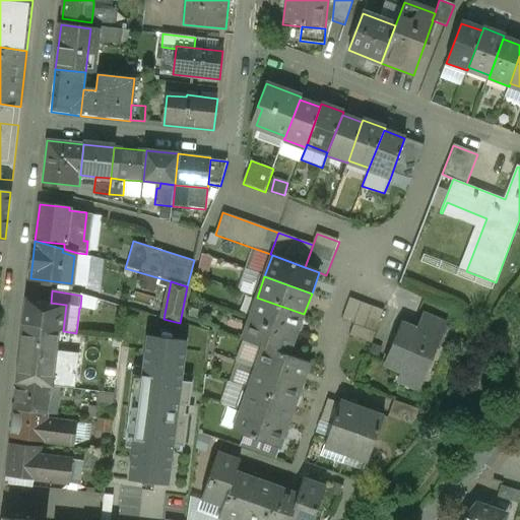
[(81,308),(99,310),(100,297),(83,295),(81,308)]
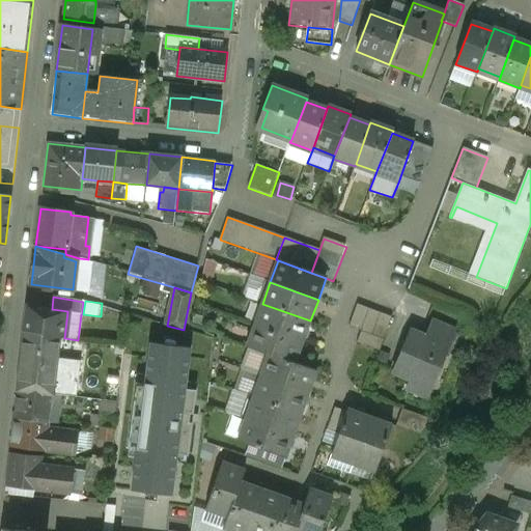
[(255,326),(303,342),(310,320),(262,304),(255,326)]
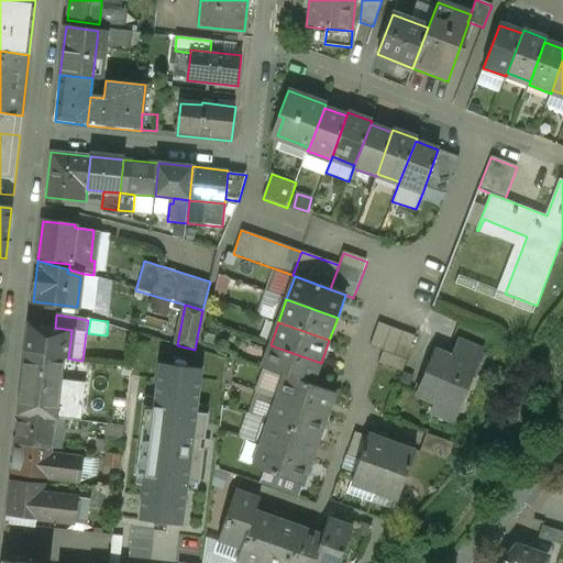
[(415,338),(378,323),(370,346),(383,352),(406,361),(415,338)]
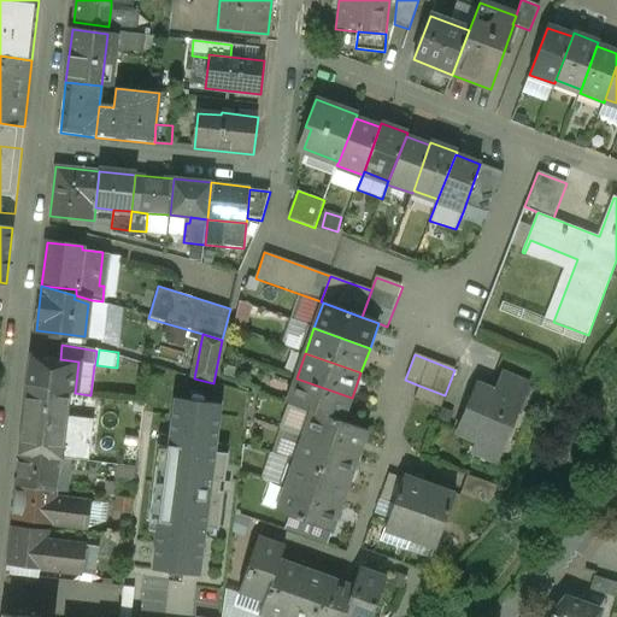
[(60,359),(33,357),(29,387),(28,387),(28,388),(29,388),(69,392),(69,393),(75,393),(78,362),(60,359)]
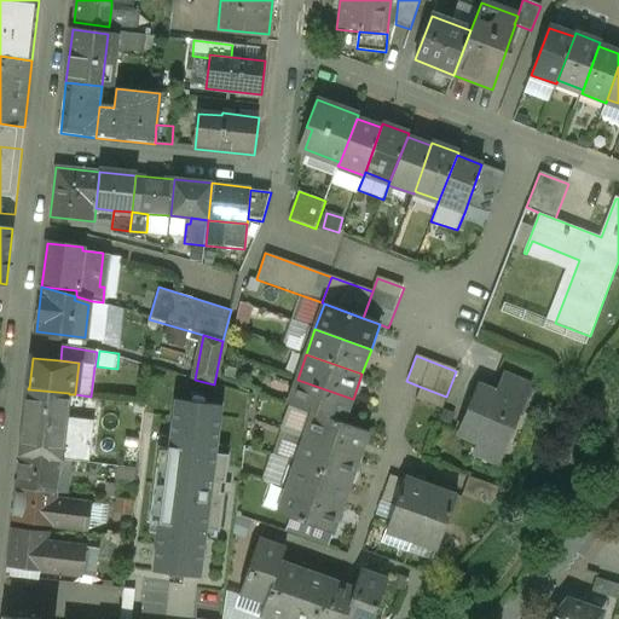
[(480,389),(461,435),(504,453),(531,391),(504,379),(497,397),(480,389)]
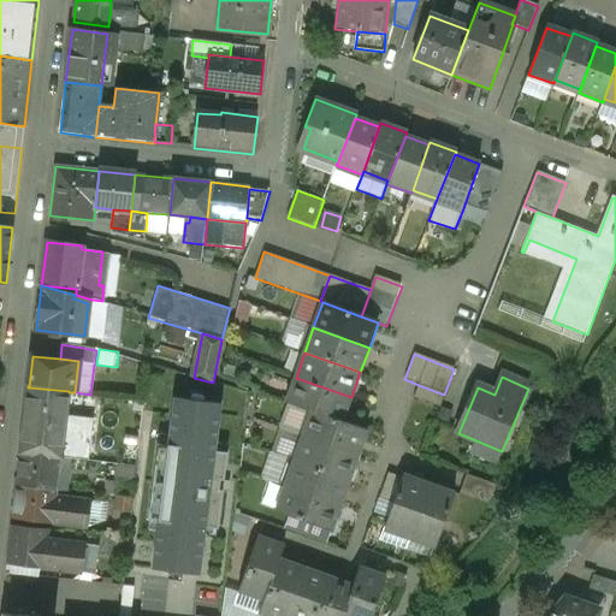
[(311,412),(343,421),(351,397),(296,378),(286,403),(311,412)]
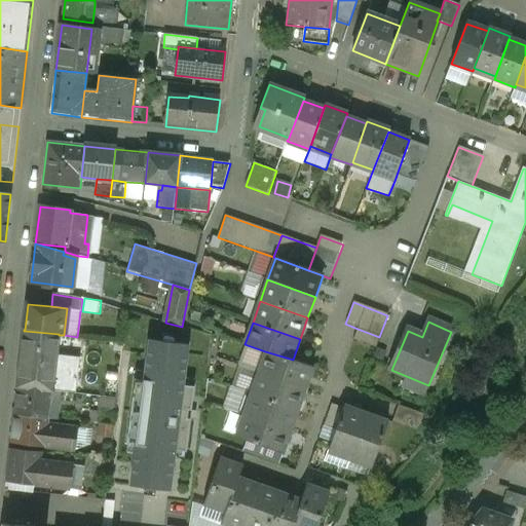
[(379,337),(358,329),(353,340),(375,348),(379,337)]
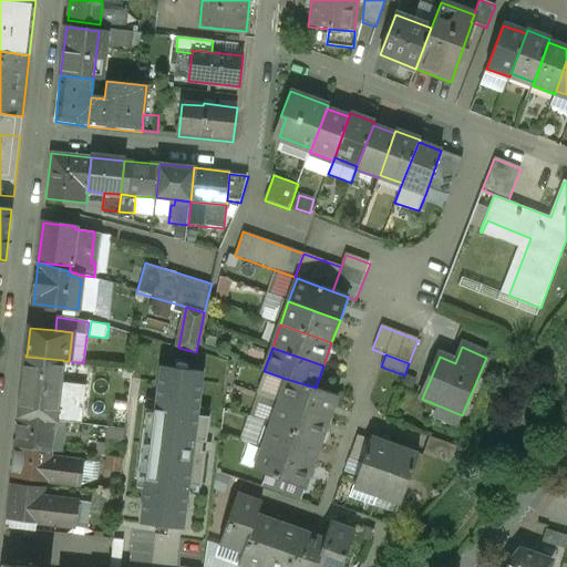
[(63,360),(27,357),(23,387),(59,391),(63,361),(63,360)]
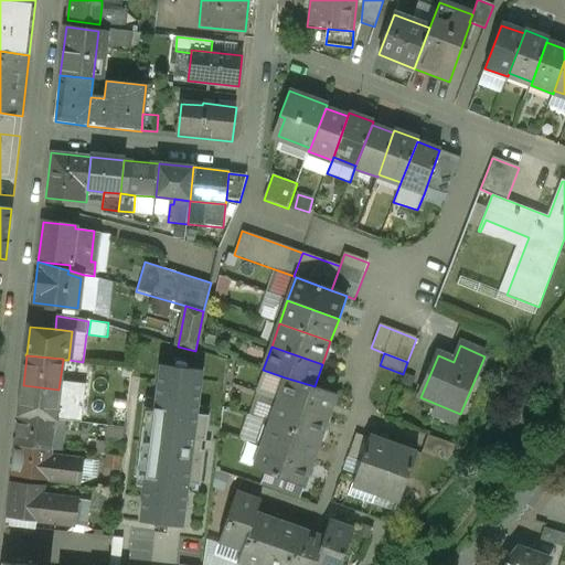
[(203,370),(159,364),(153,408),(145,407),(136,477),(145,478),(139,522),(183,528),(189,483),(200,486),(204,450),(201,450),(202,440),(205,441),(209,416),(198,414),(203,370)]
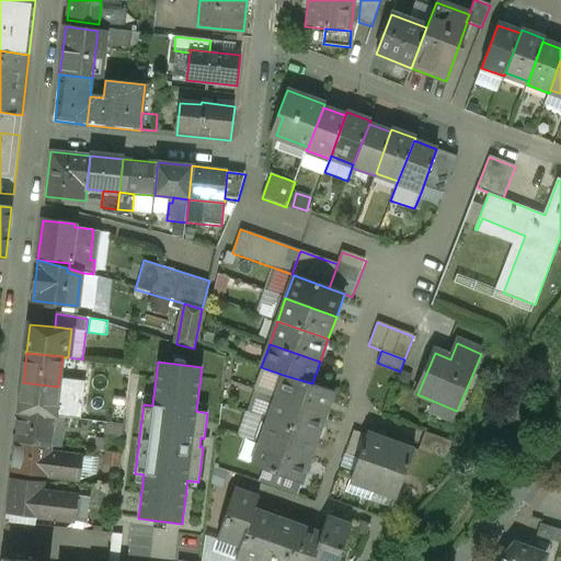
[(275,398),(327,415),(334,392),(312,384),(283,375),(275,398)]
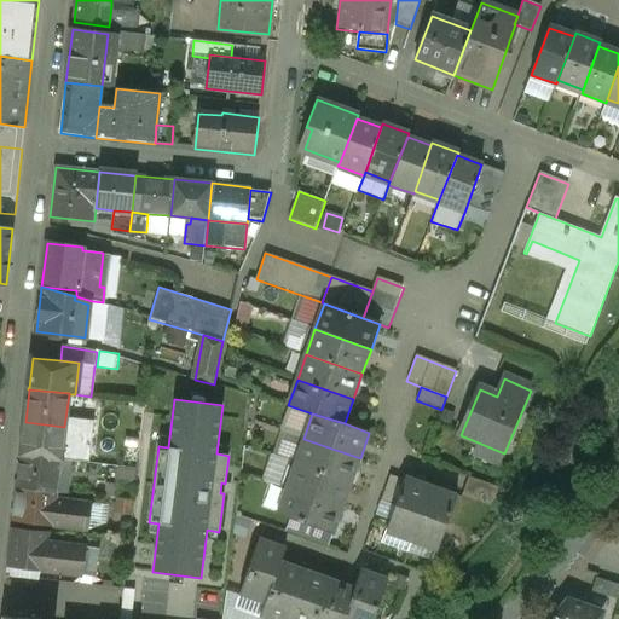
[(64,427),(25,422),(21,455),(61,460),(63,441),(64,427)]
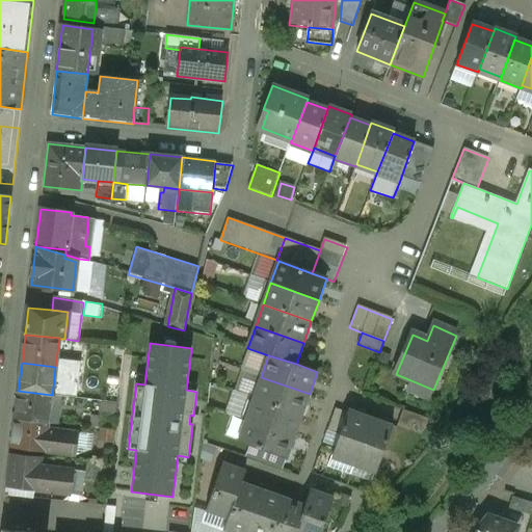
[(254,398),(301,415),(310,394),(261,377),(254,398)]
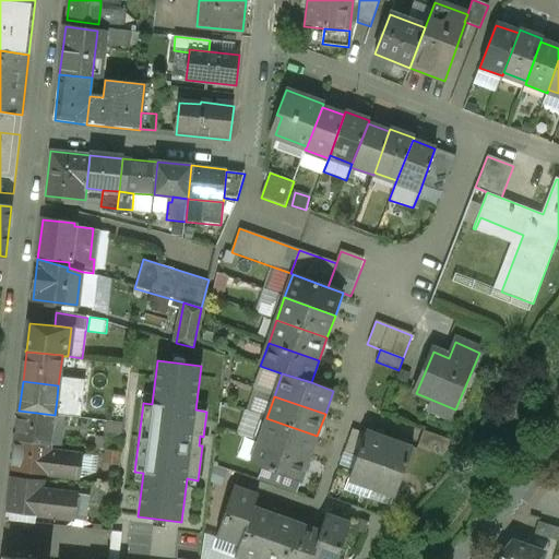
[(72,400),(57,399),(55,415),(70,417),(72,400)]
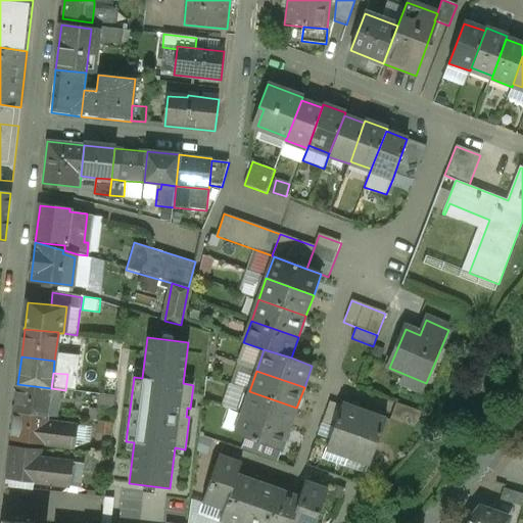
[(51,388),(17,384),(14,413),(48,417),(51,388)]
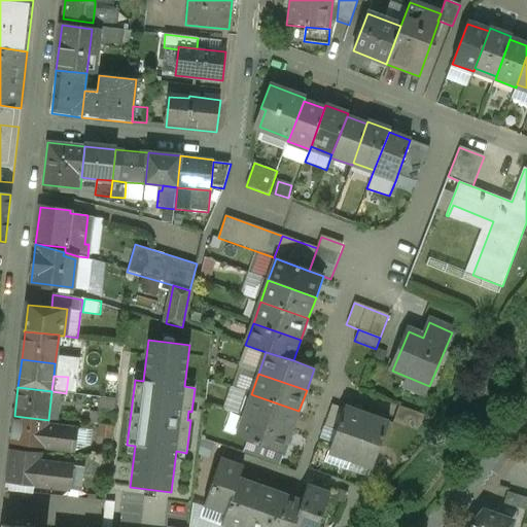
[(243,416),(291,432),(299,411),(251,394),(243,416)]
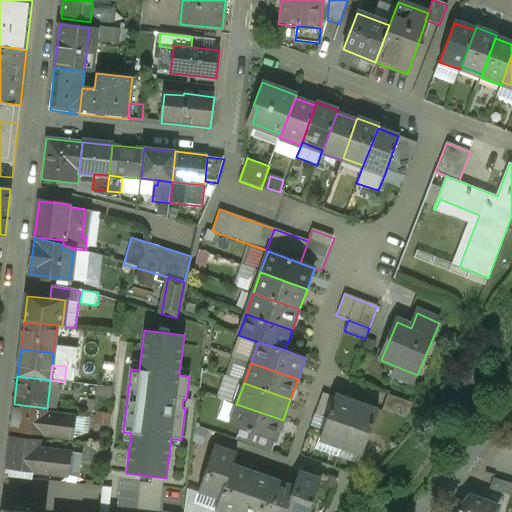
[(110,389),(102,388),(101,398),(109,399),(110,389)]
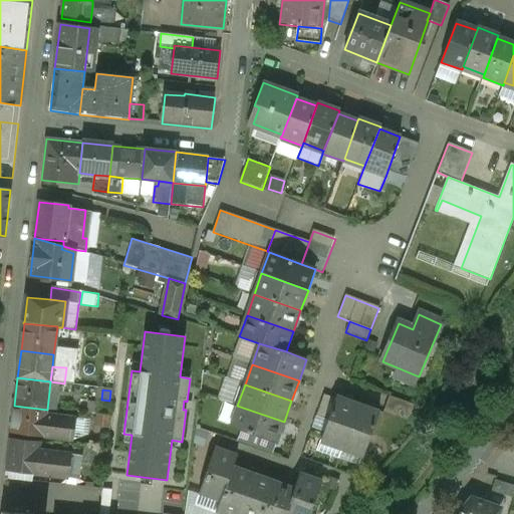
[(335,399),(324,395),(316,416),(327,420),(335,399)]
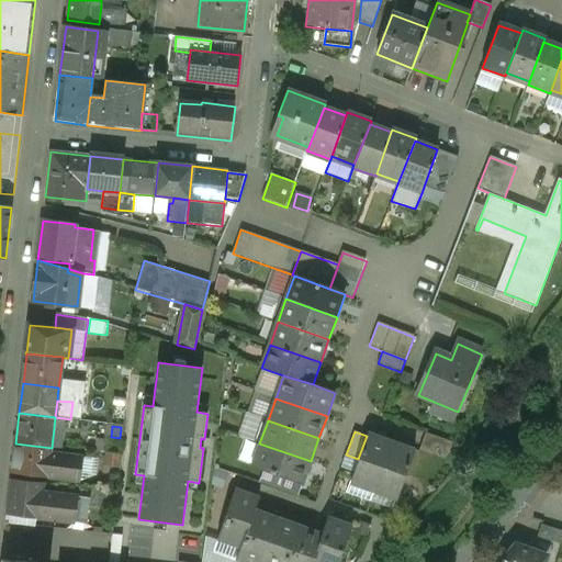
[(462,446),(425,433),(420,447),(452,459),(462,446)]
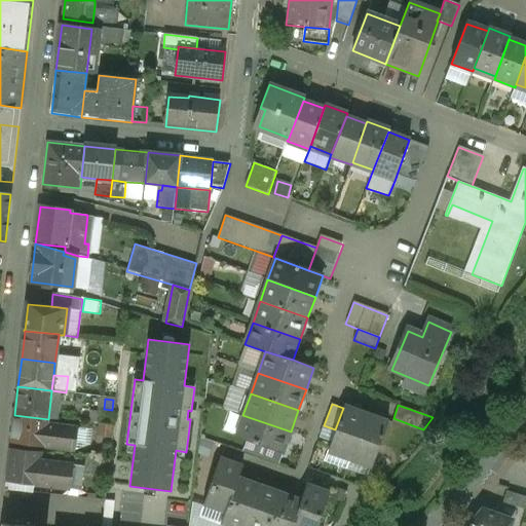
[(350,457),(366,413),(344,406),(335,429),(329,450),(350,457)]
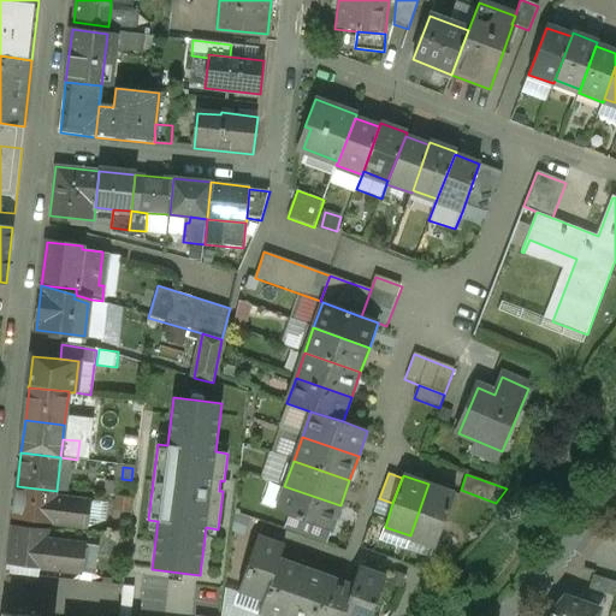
[(428,484),(410,535),(436,545),(454,493),(428,484)]
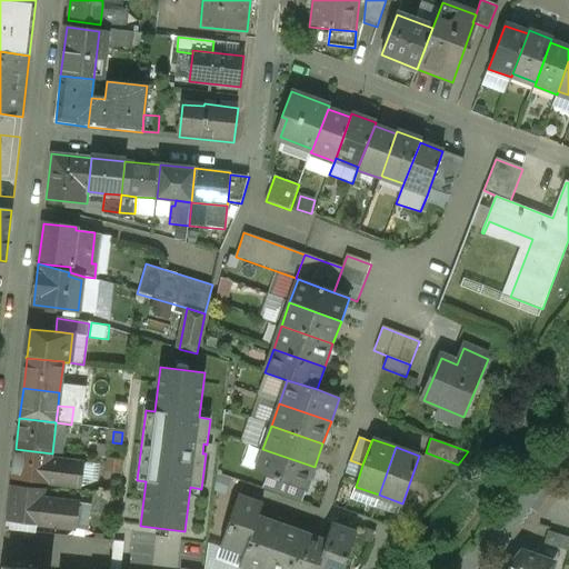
[(52,453),(16,449),(12,479),(48,483),(48,482),(51,459),(52,453)]
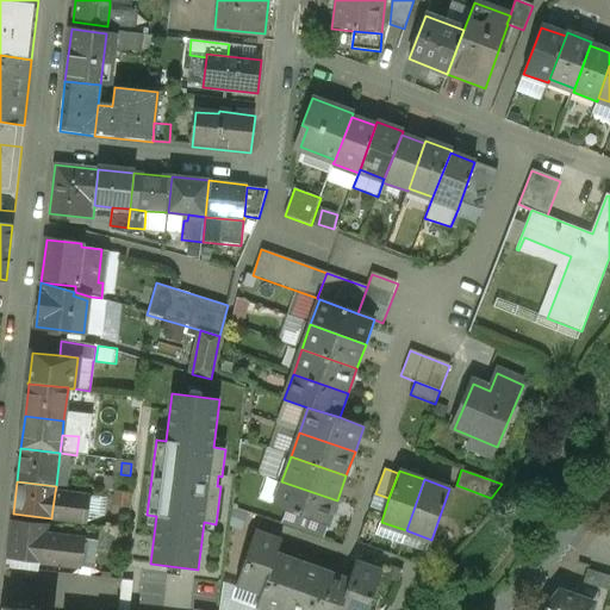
[(337,500),(281,481),(273,505),(328,526),(337,500)]
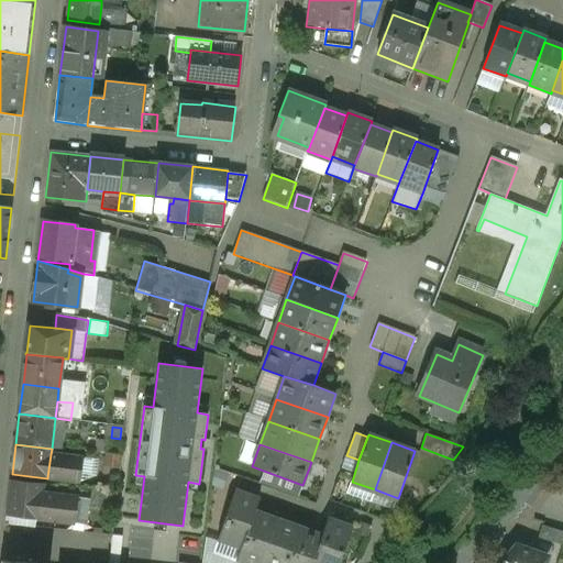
[(80,457),(51,454),(47,477),(78,482),(80,457)]
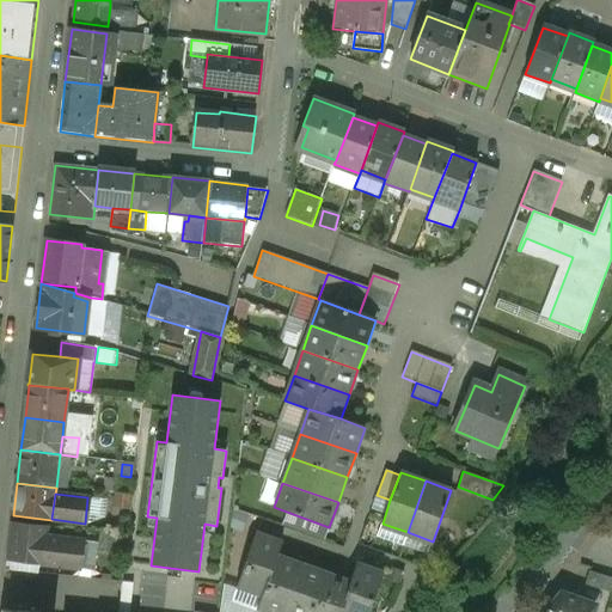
[(48,527),(11,524),(7,561),(79,570),(83,542),(47,537),(48,527)]
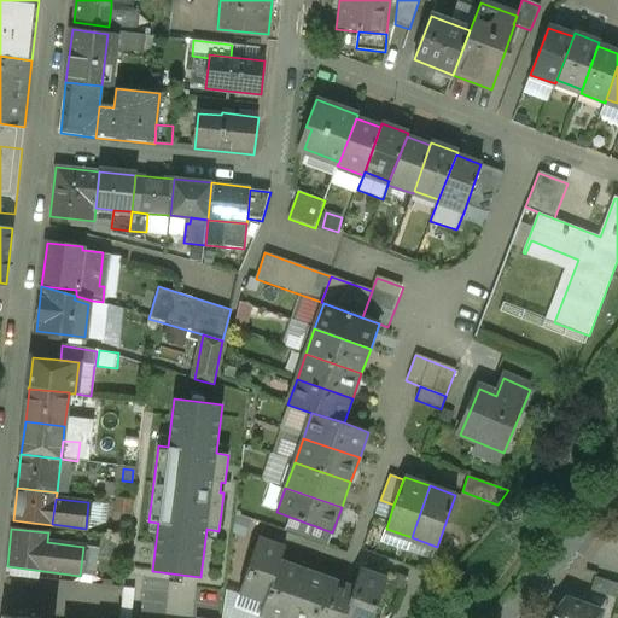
[(242,589),(268,599),(281,560),(286,548),(260,538),(242,589)]
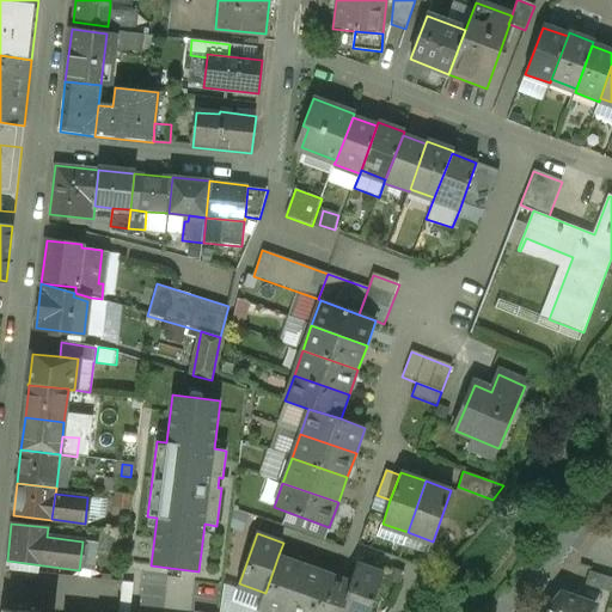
[(279,555),(265,593),(261,606),(274,611),(286,611),(304,567),(304,564),(279,555)]
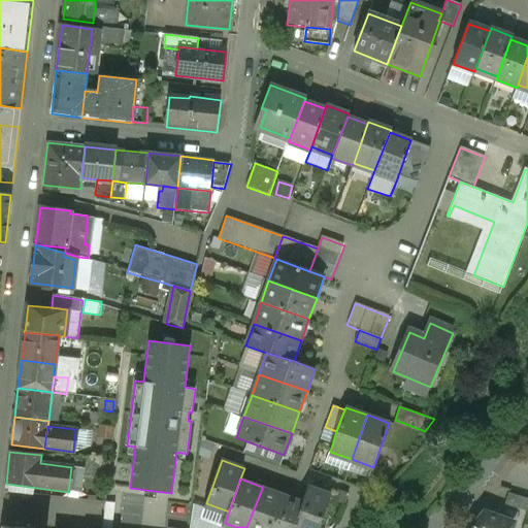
[(308,486),(303,501),(293,527),(319,527),(331,494),(308,486)]
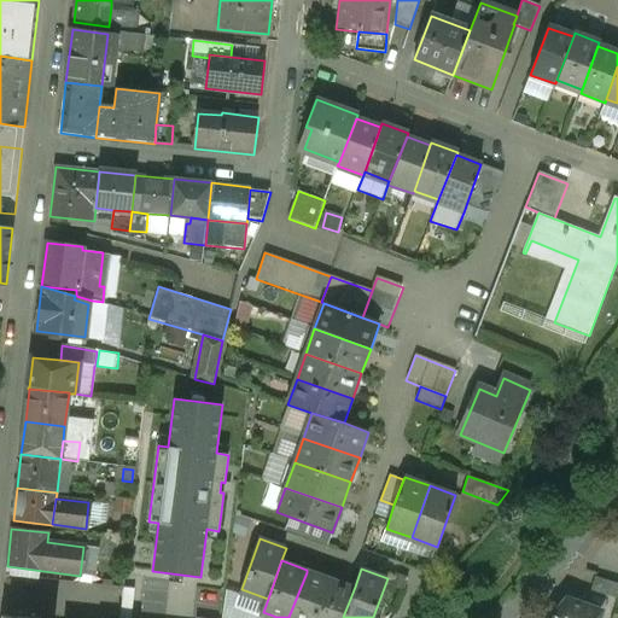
[(307,572),(289,617),(316,617),(328,582),(307,572)]
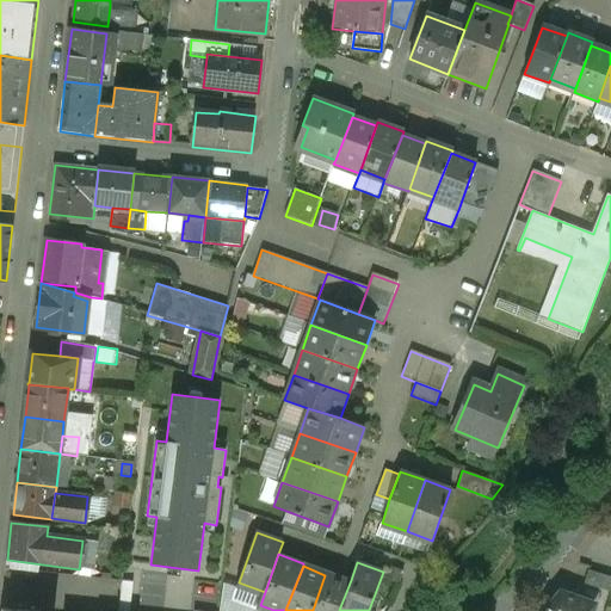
[(610,592),(610,578),(590,571),(585,585),(610,593),(610,592)]
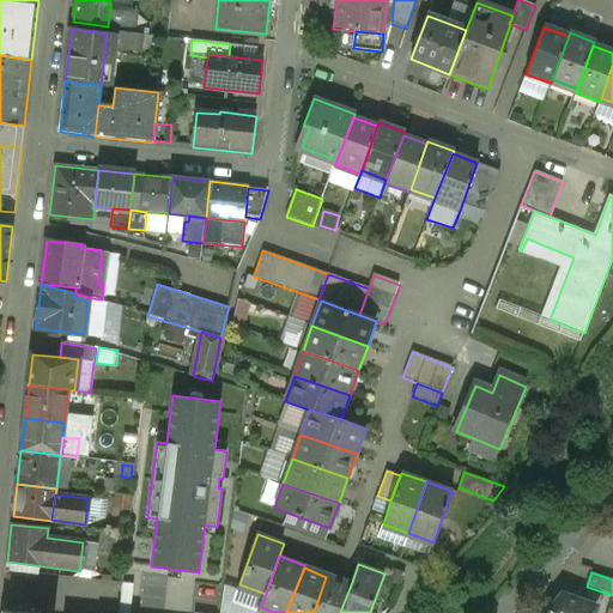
[(326,577),(314,612),(340,612),(352,582),(327,574),(326,577)]
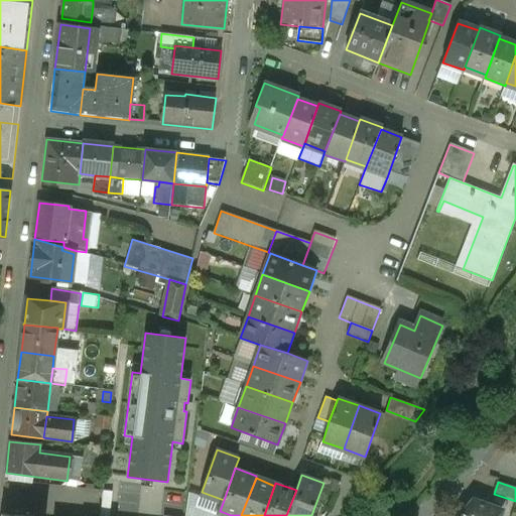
[(474,500),(460,515),(500,515),(502,510),(474,500)]
